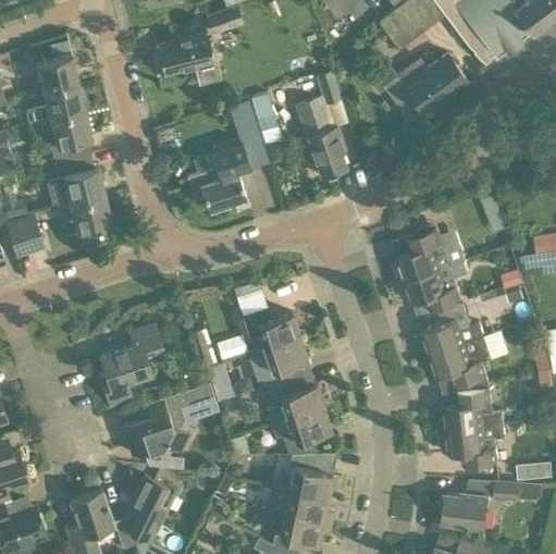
[(398,50),(444,15),(432,0),(407,0),(379,22),(398,50)]
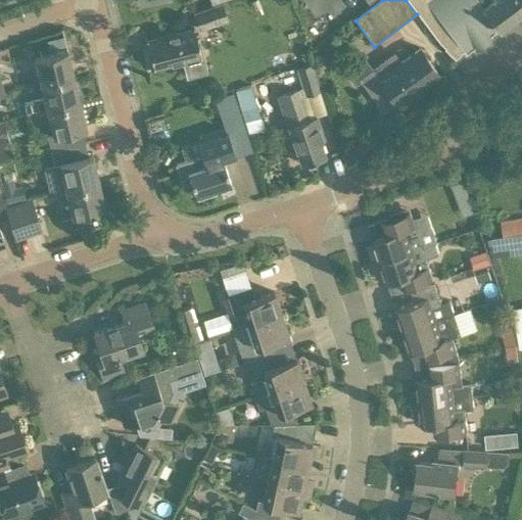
[(521,0),(406,0),(417,14),(436,41),(445,49),(444,50),(455,61),(463,52),(465,55),(517,16),(521,12),(521,0)]
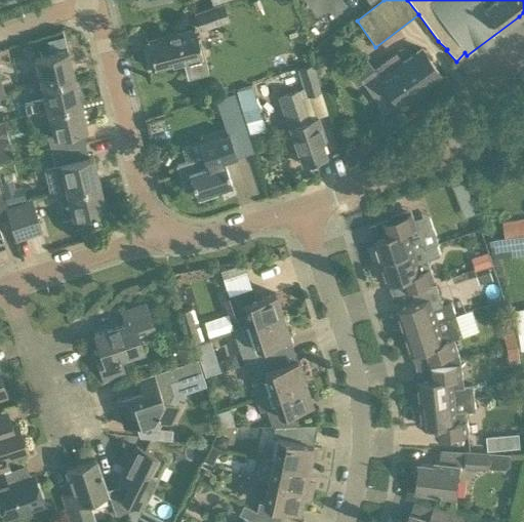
[(224,7),(195,16),(200,33),(230,23),(224,7)]
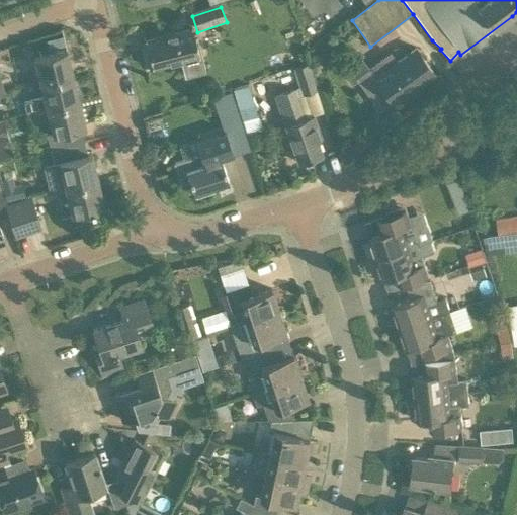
[(191,29),(146,41),(153,69),(182,61),(186,77),(204,73),(201,58),(199,58),(191,29)]
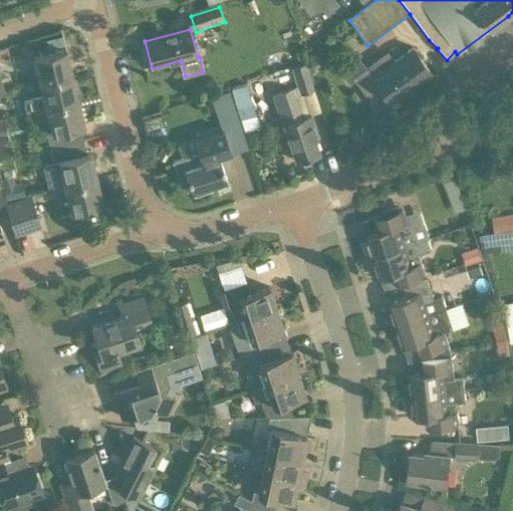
[(358,59),(341,71),(349,83),(353,80),(368,101),(367,102),(374,112),(389,101),(389,102),(430,72),(412,48),(394,62),(387,53),(365,68),(358,59)]
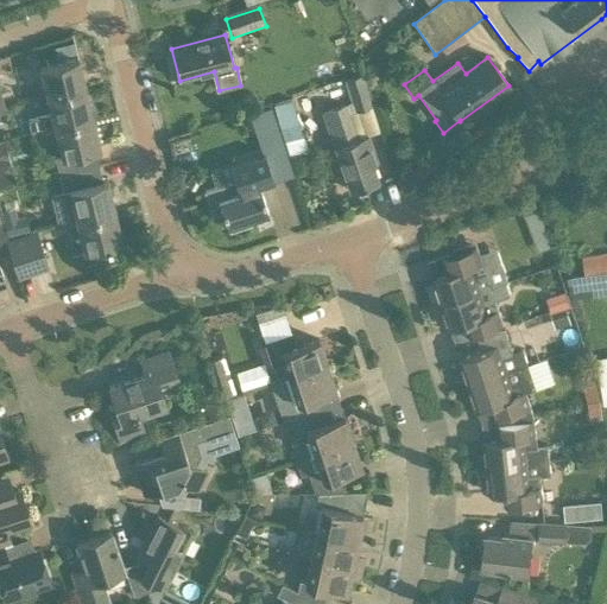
[(40,70),(48,100),(86,90),(78,61),(40,70)]
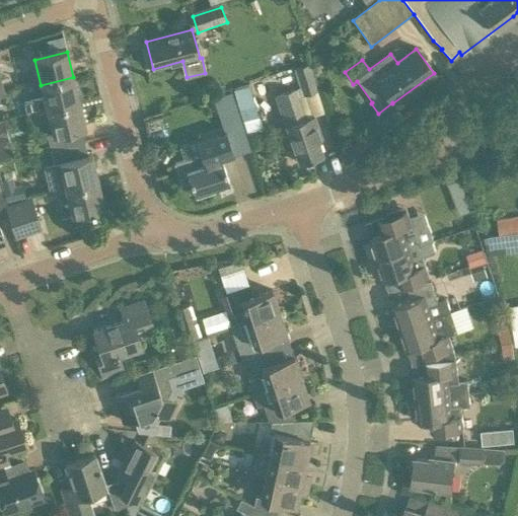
[(296,69),(303,96),(317,92),(309,65),(296,69)]
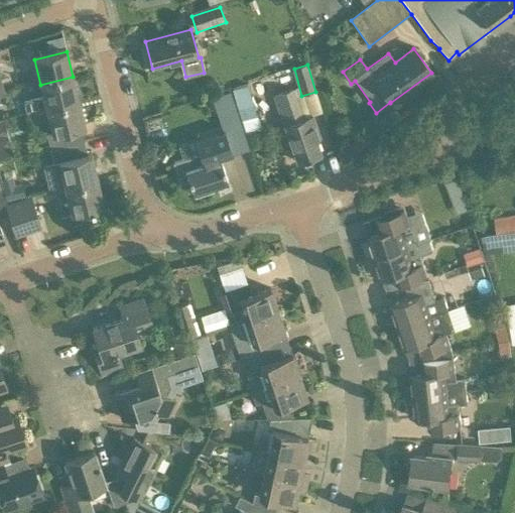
[(73,77),(40,85),(43,99),(24,103),(27,115),(46,111),(79,103),(73,77)]
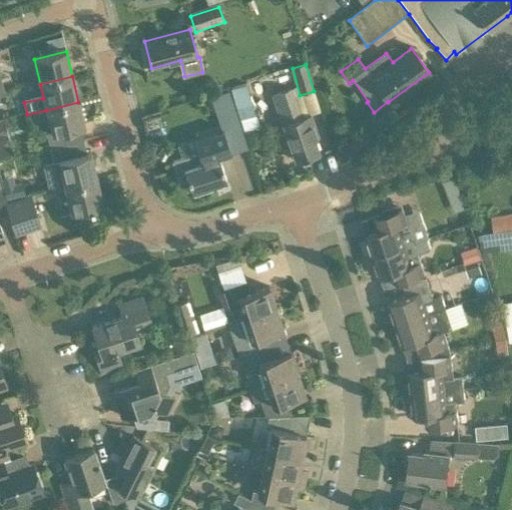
[(247,85),(231,90),(240,123),(257,118),(247,85)]
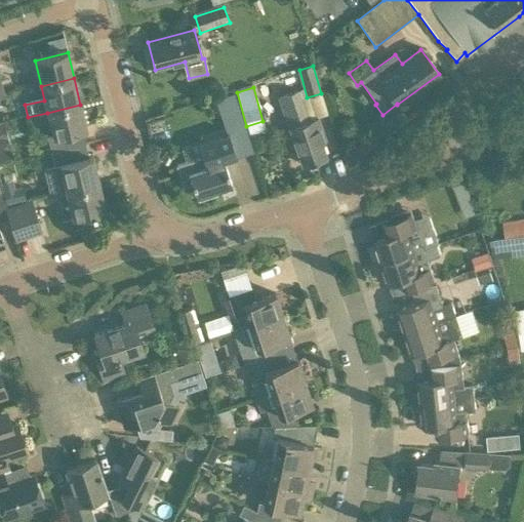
[(280,98),(304,167),(326,159),(321,143),(325,142),(317,119),(308,122),(297,92),(280,98)]
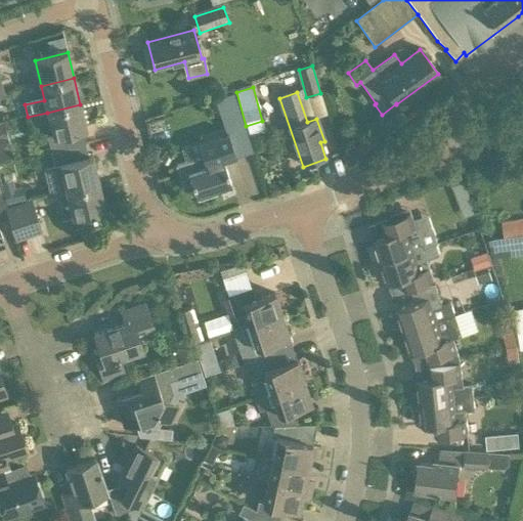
[(80,104),(47,113),(53,137),(47,138),(51,154),(84,146),(80,131),(86,130),(80,104)]
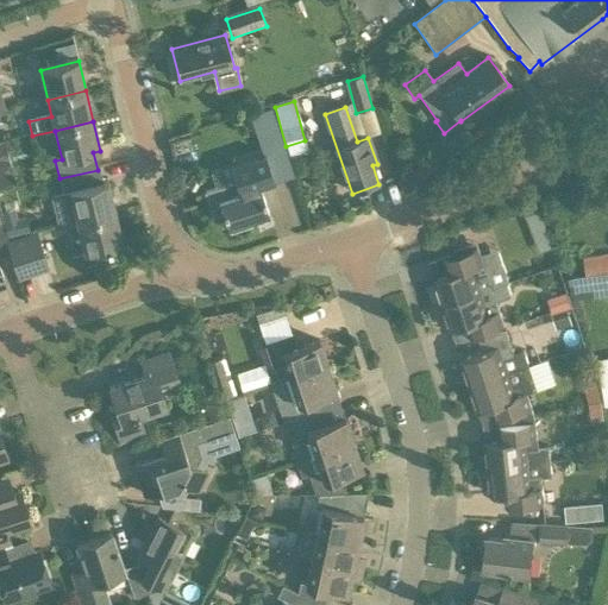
[(213,219),(224,215),(227,228),(229,227),(230,234),(252,226),(251,220),(269,215),(261,189),(275,184),(265,157),(236,166),(242,184),(206,195),(213,219)]
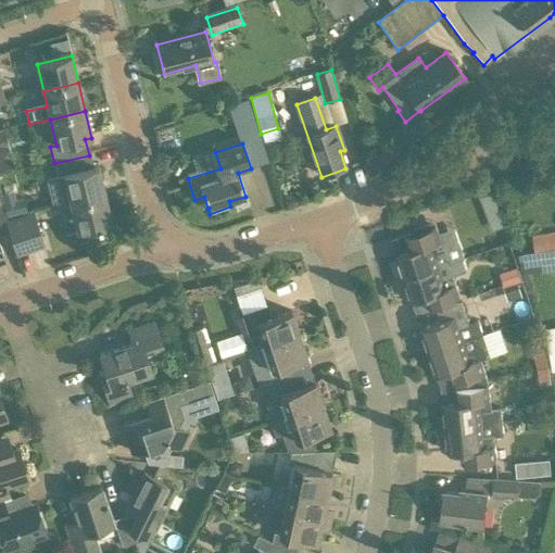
[(89,155),(54,163),(58,177),(63,176),(70,203),(105,196),(99,167),(92,170),(89,155)]
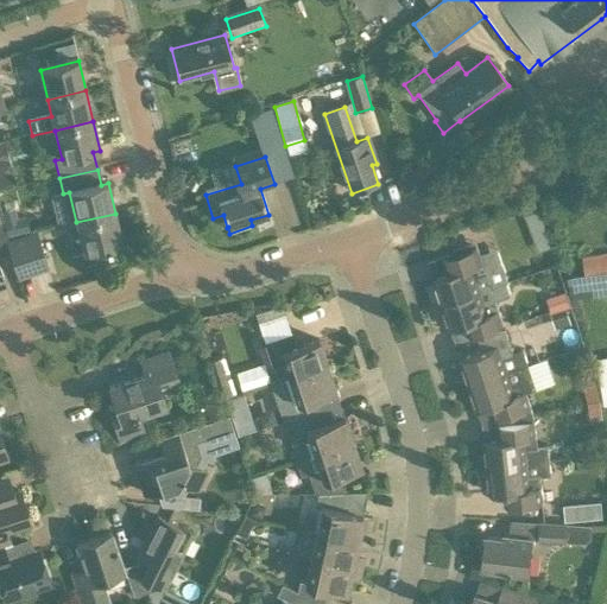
[(525,217),(535,240),(549,235),(539,211),(525,217)]
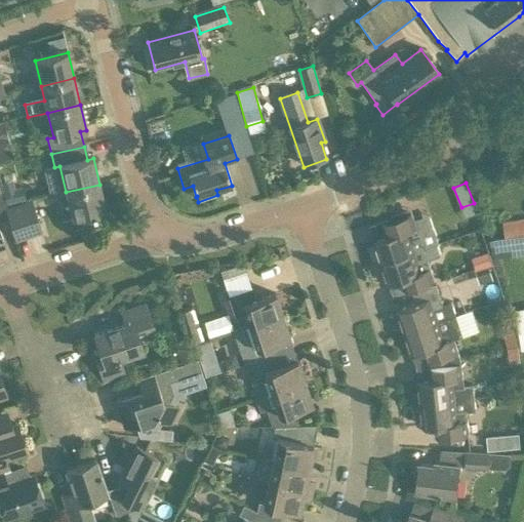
[(99,185),(66,192),(72,218),(106,210),(99,185)]
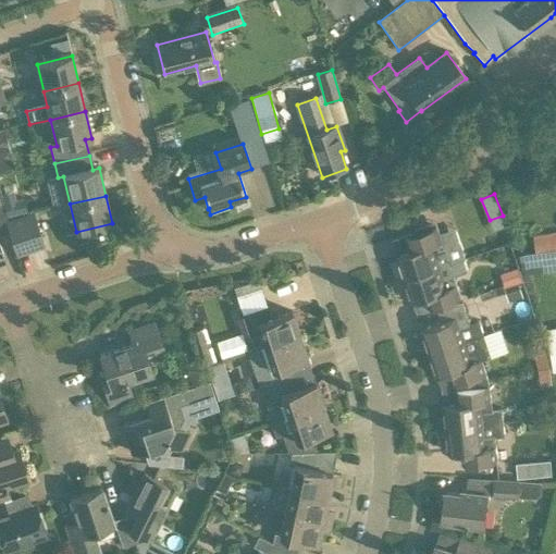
[(25,199),(16,201),(3,205),(7,218),(27,213),(25,199)]
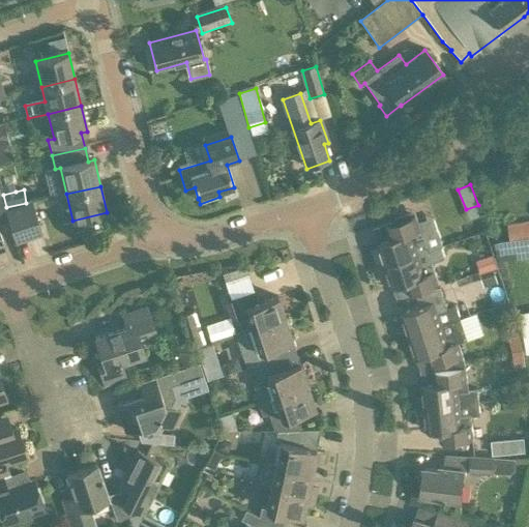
[(0,247),(3,246),(0,236),(0,227),(8,224),(0,191),(0,247)]
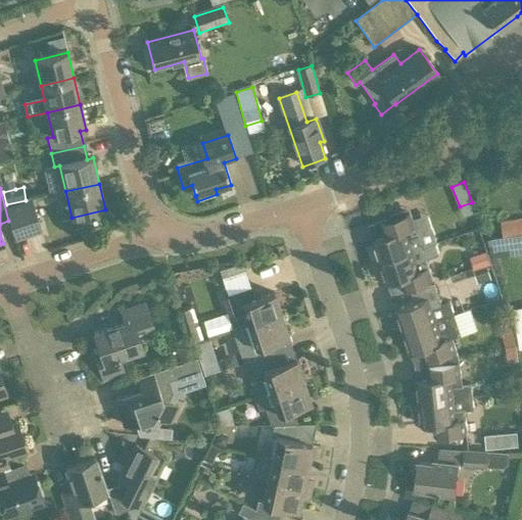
[(32,200),(5,209),(16,241),(42,233),(32,200)]
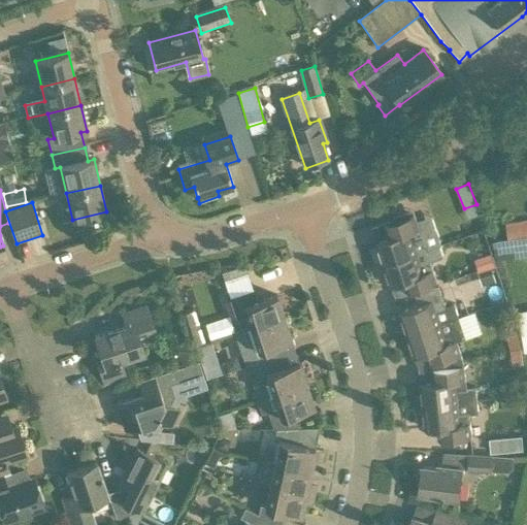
[(389,239),(376,243),(384,266),(439,247),(441,247),(436,231),(422,236),(415,216),(384,226),(389,239)]
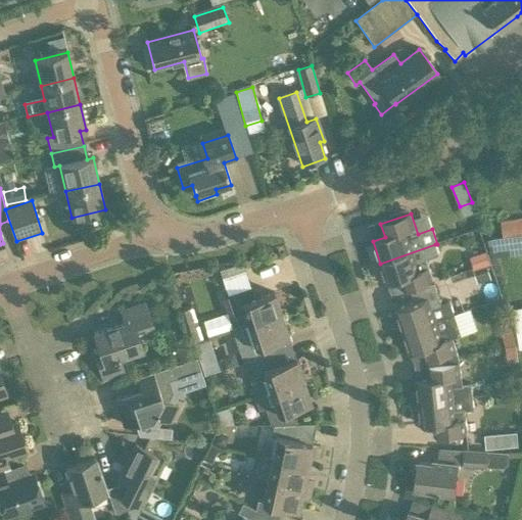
[(505,245),(521,243),(521,220),(502,223),(505,245)]
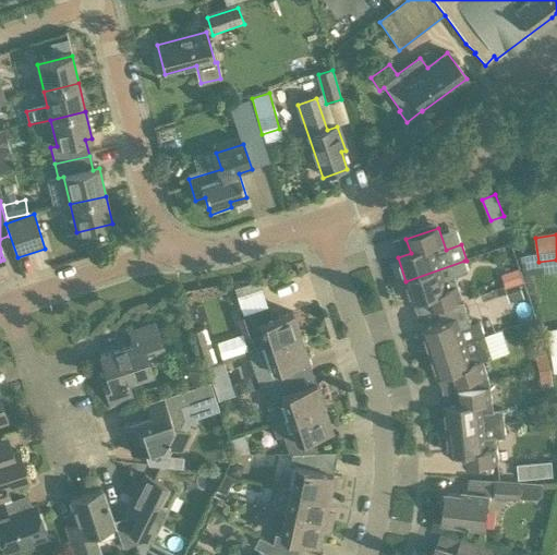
[(464,261),(406,281),(412,303),(426,299),(432,314),(462,303),(455,279),(469,275),(464,261)]
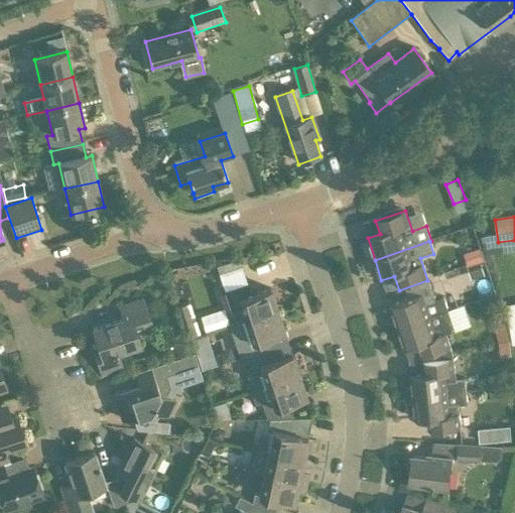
[(480,250),(469,254),(473,266),(484,262),(480,250)]
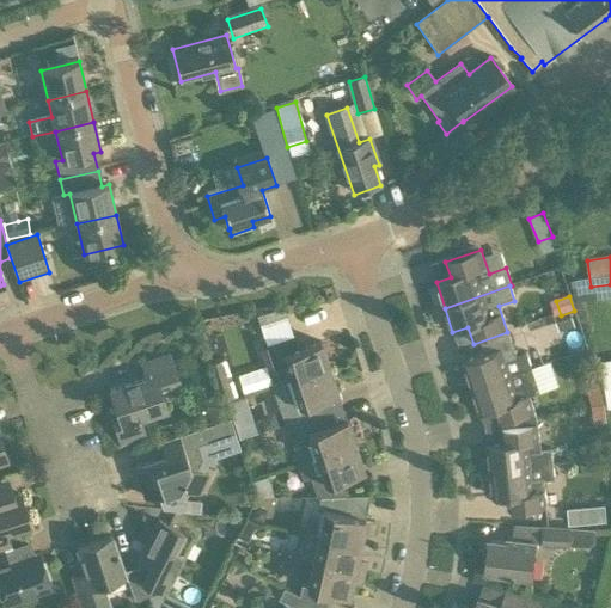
[(575,326),(570,315),(558,319),(563,331),(575,326)]
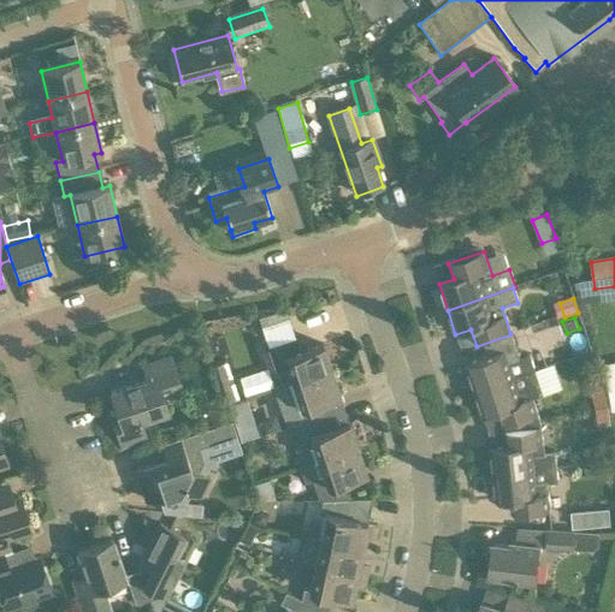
[(467,367),(475,392),(536,372),(531,357),(520,361),(513,337),(484,346),(489,360),(467,367)]
